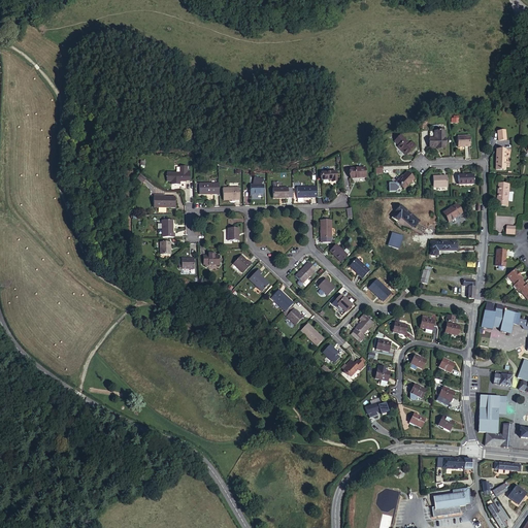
[(504,130),(496,131),(497,140),(506,140),(504,130)]
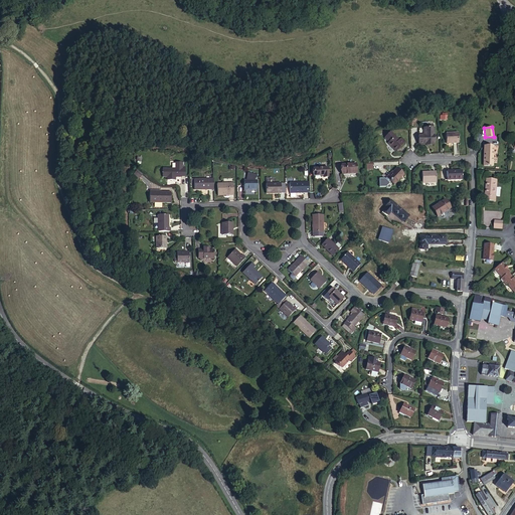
[(425,135),(423,135),(418,135),(419,145),(425,145),(435,144),(434,129),(425,129),(425,135)]
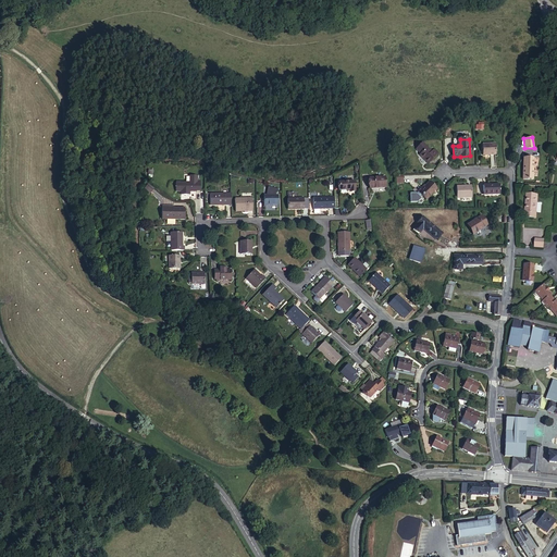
[(437,155),(433,150),(432,152),(423,144),(417,150),(421,155),(420,156),(424,159),(424,160),(428,164),(437,155)]
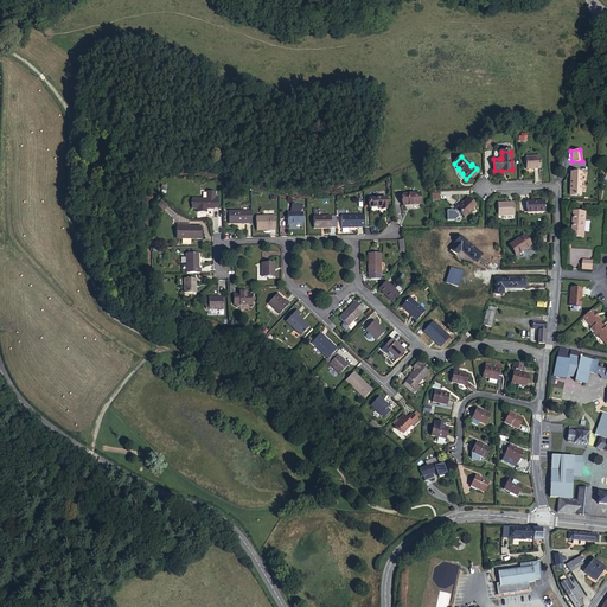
[(540,158),(526,158),(526,170),(540,170),(540,158)]
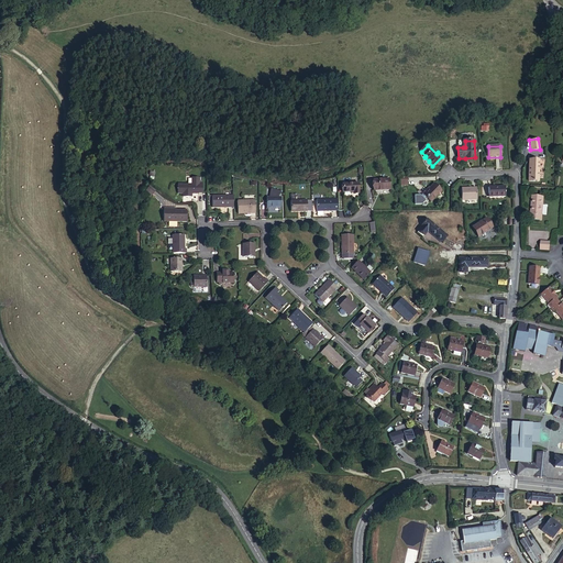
[(539,181),(539,161),(529,161),(529,181),(539,181)]
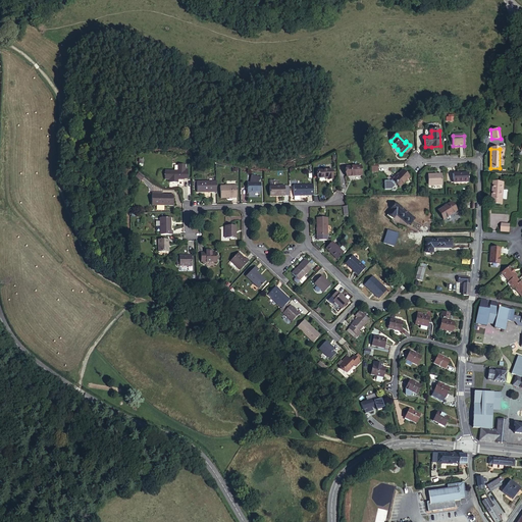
[(361,166),(347,167),(347,176),(361,176),(361,166)]
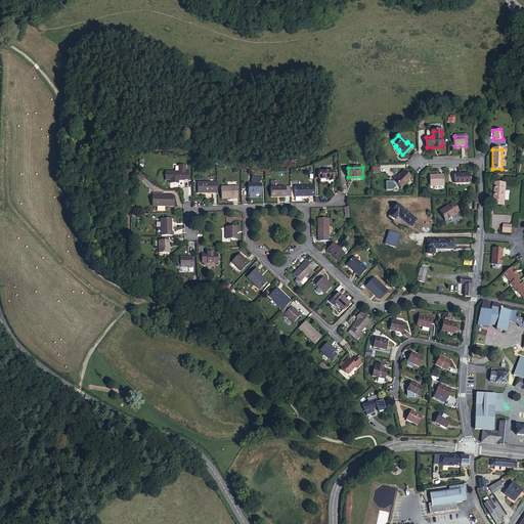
[(178,172),(169,172),(169,180),(170,180),(170,183),(178,183),(178,180),(184,180),(184,179),(188,179),(188,170),(184,170),(184,172),(178,172)]
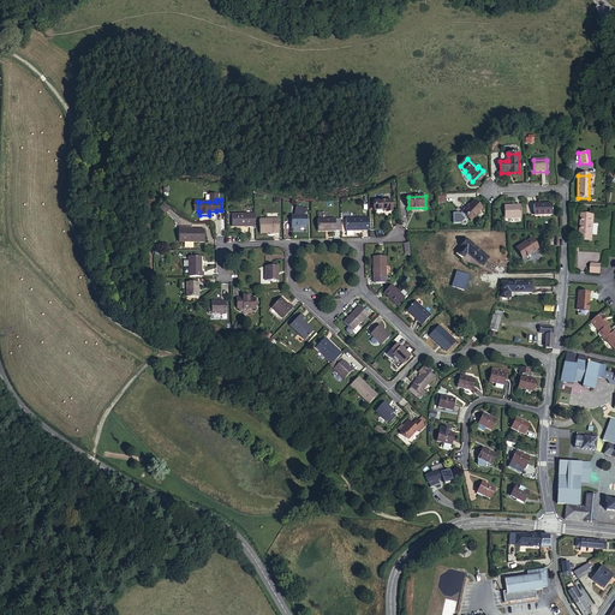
[(375,210),(383,209),(387,209),(387,210),(387,212),(393,212),(392,201),(375,202),(375,210)]
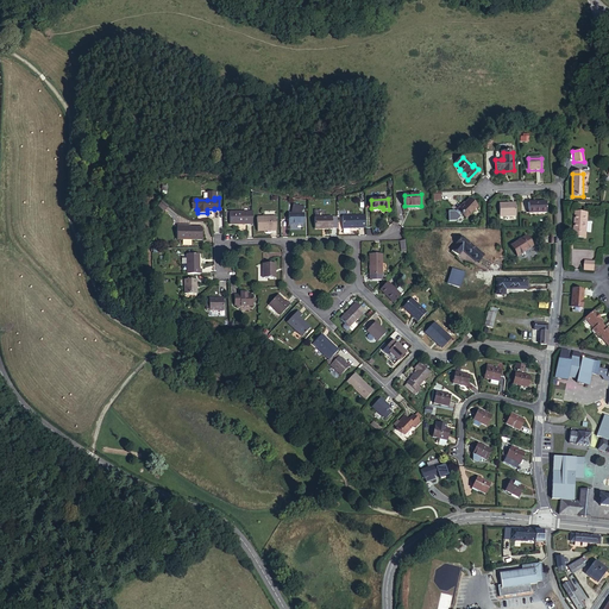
[(470,199),(465,203),(463,206),(462,206),(457,209),(458,211),(456,212),(454,212),(449,212),(450,221),(457,221),(460,218),(459,215),(462,214),(466,219),(477,207),(470,199)]
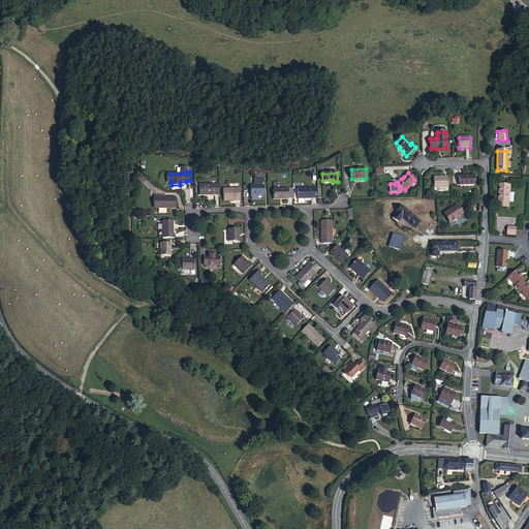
[(474,176),(460,176),(460,185),(475,185),(474,176)]
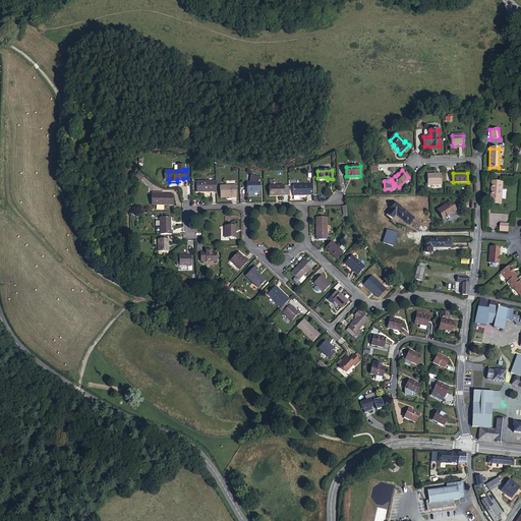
[(441,174),(427,175),(427,185),(442,185),(441,174)]
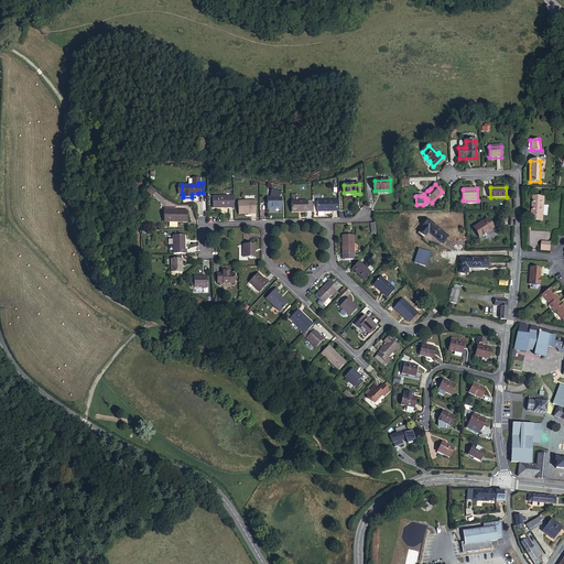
[(235,207),(234,196),(213,196),(214,208),(235,207)]
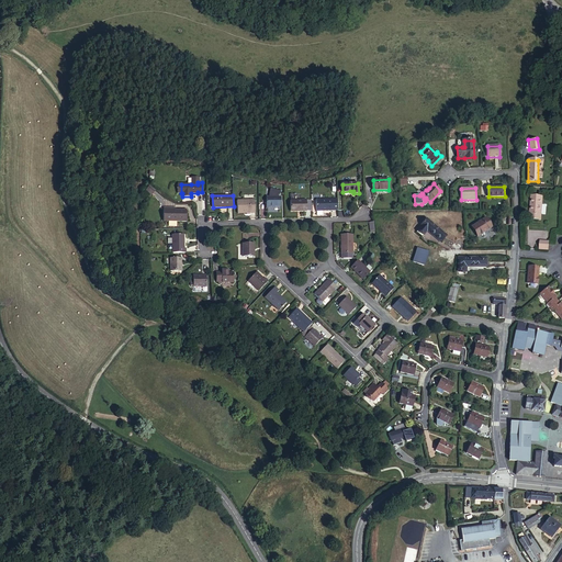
[(281,197),(267,198),(267,206),(281,206),(281,197)]
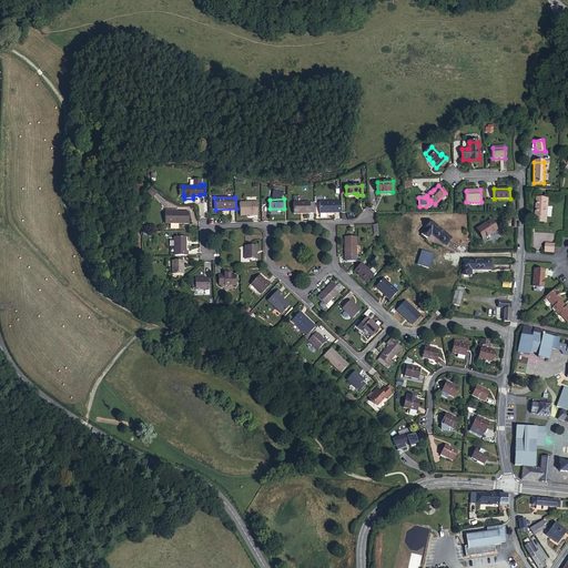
[(320,213),(342,212),(341,200),(320,201),(320,213)]
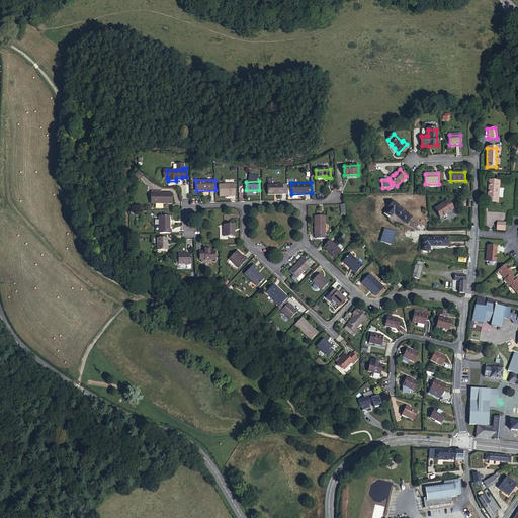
[(489,199),(499,200),(500,183),(490,182),(489,199)]
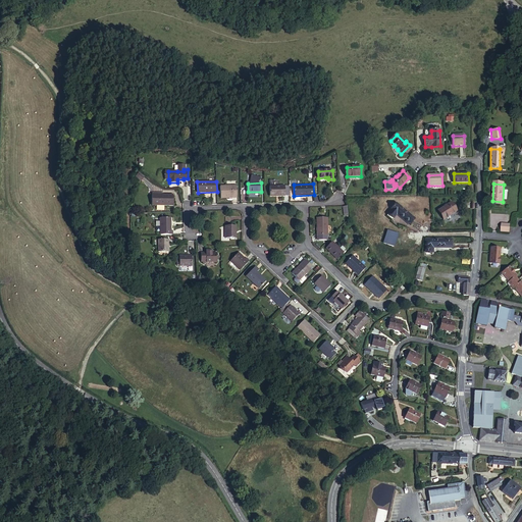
[(238,186),(220,186),(221,198),(238,197),(238,186)]
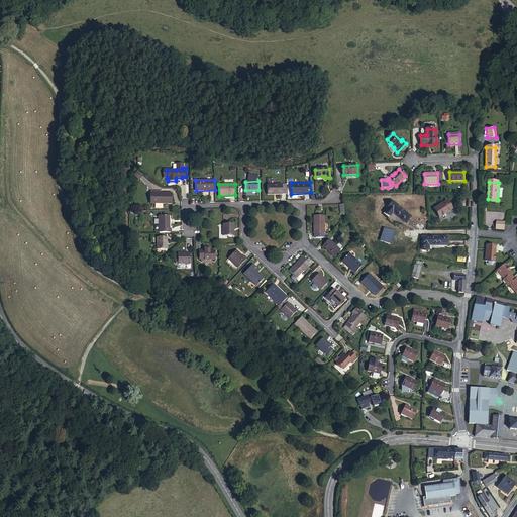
[(268,184),(268,193),(274,193),(274,195),(283,194),(283,186),(283,184),(268,184)]
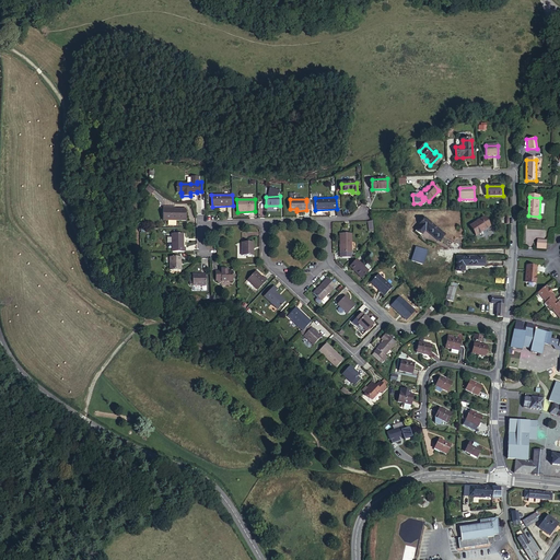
[(175,209),(163,209),(163,221),(186,221),(186,209),(175,209)]
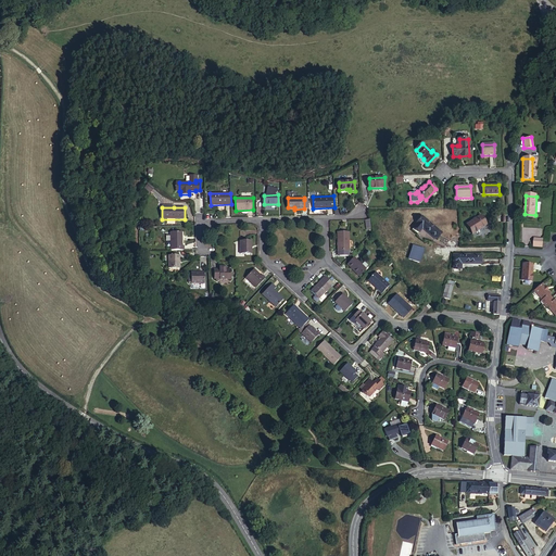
[(485,225),(480,215),(466,224),(471,234),(485,225)]
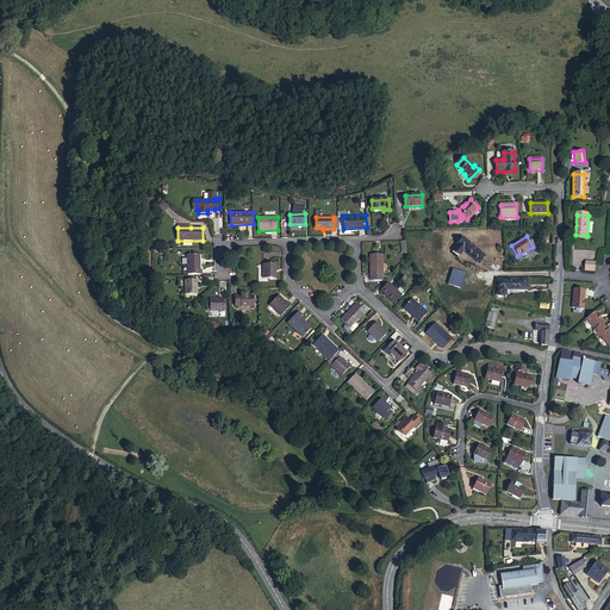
[(484,255),(461,237),(455,244),(456,244),(453,249),(460,254),(462,249),(478,262),(484,255)]
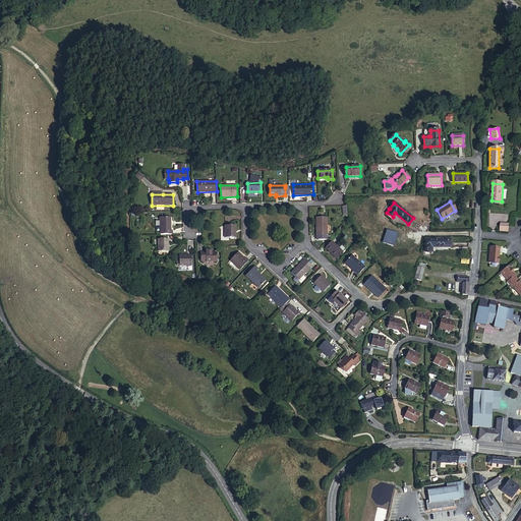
[(160,218),(160,235),(172,234),(172,230),(170,230),(170,218),(160,218)]
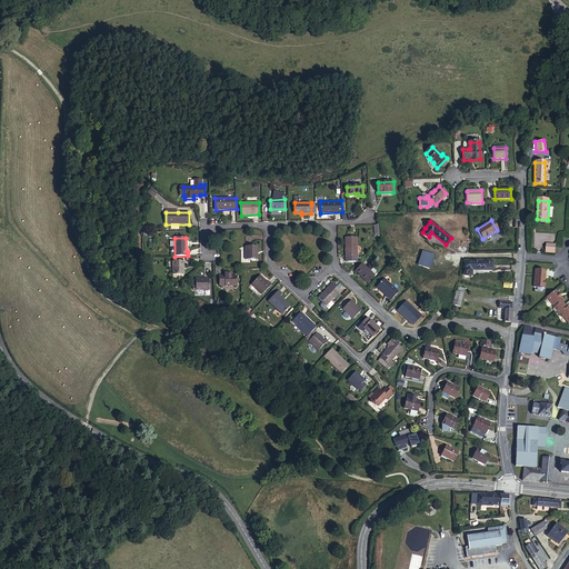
[(346,238),(346,248),(347,248),(348,257),(357,257),(357,238),(346,238)]
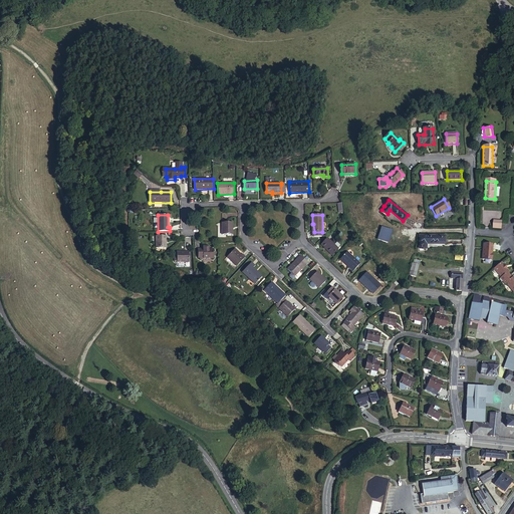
[(502,221),(494,220),(494,228),(502,229),(502,221)]
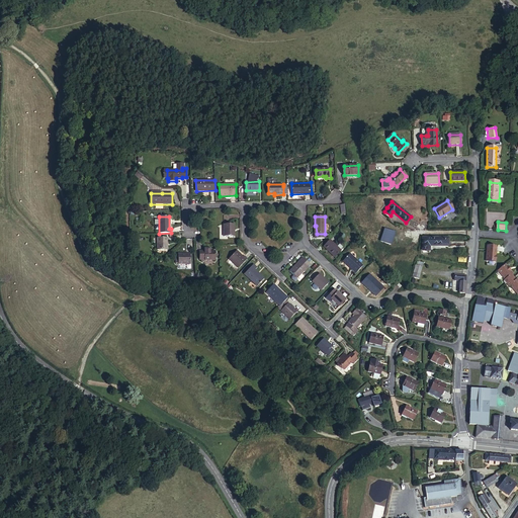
[(234,225),(224,225),(224,237),(234,237),(234,225)]
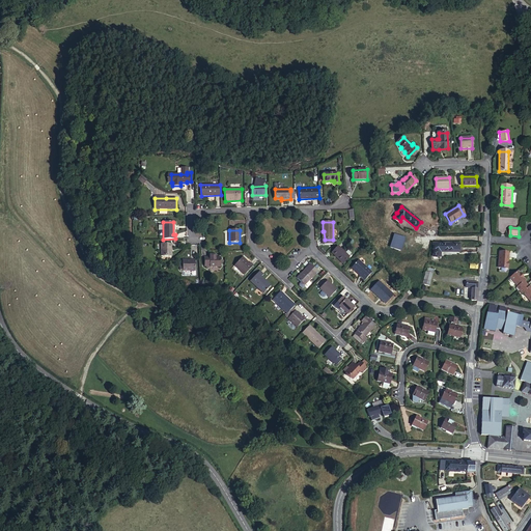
[(403,238),(393,234),(389,247),(399,250),(403,238)]
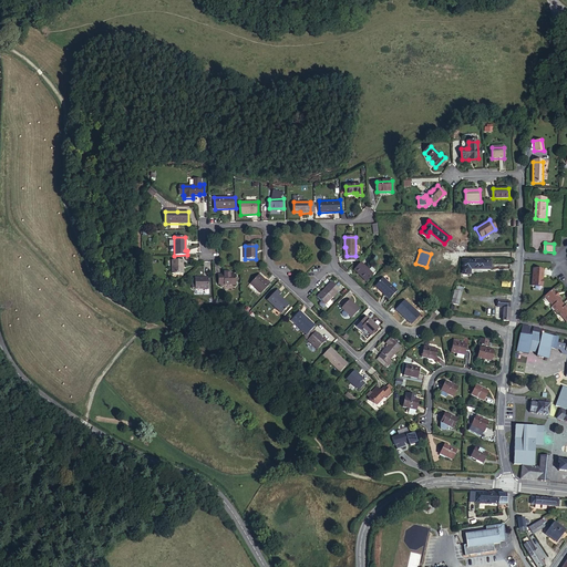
[(183,260),(172,261),(172,275),(184,275),(183,260)]
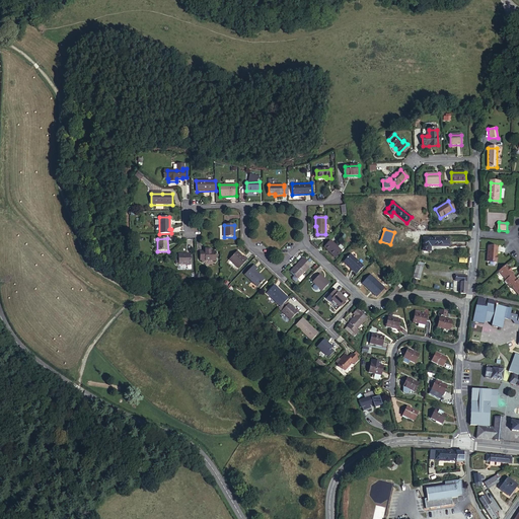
[(450,238),(425,238),(425,250),(432,250),(432,246),(450,246),(450,238)]
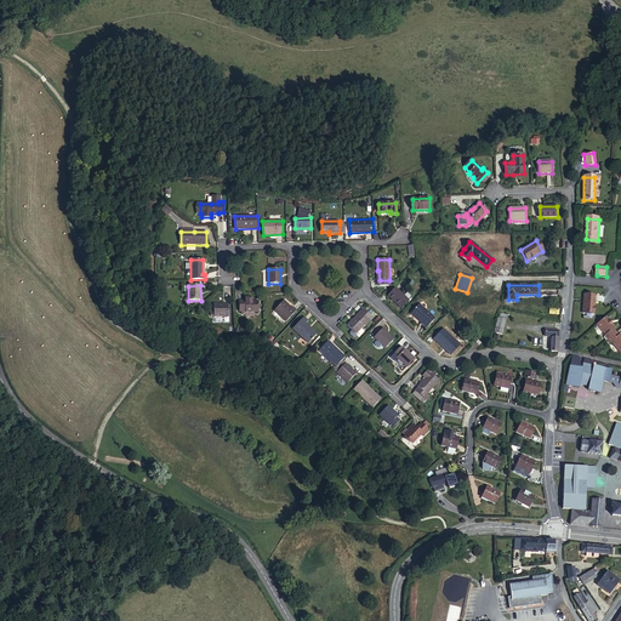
[(409,301),(396,288),(388,295),(402,308),(409,301)]
